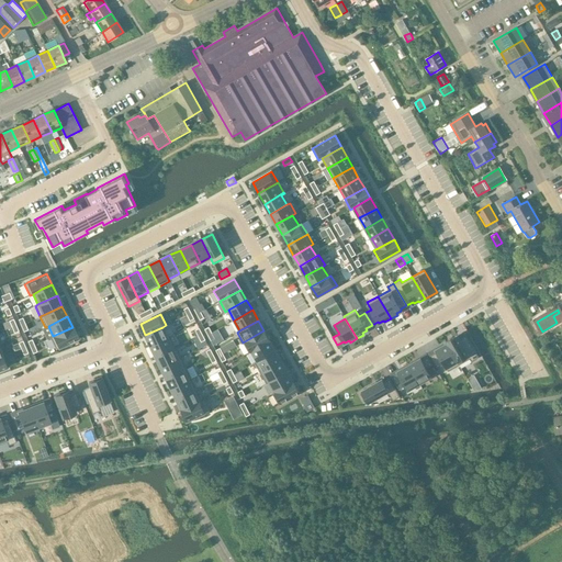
[(53,336),(49,337),(56,349),(78,338),(72,327),(63,332),(53,336)]
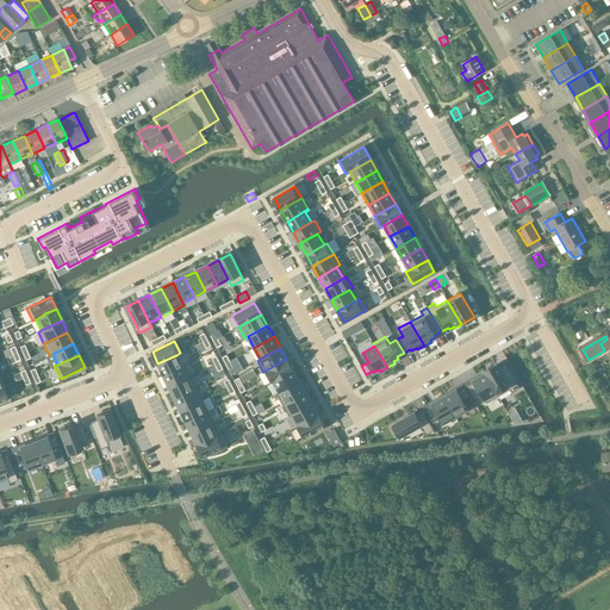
[(176,355),(157,363),(163,375),(182,367),(176,355)]
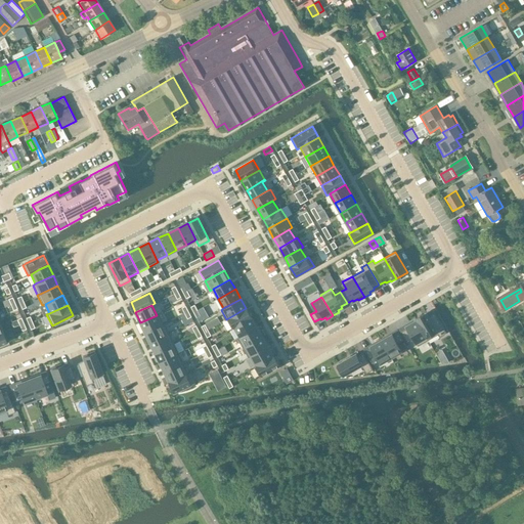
[(246,308),(226,319),(232,329),(235,328),(252,317),(246,308)]
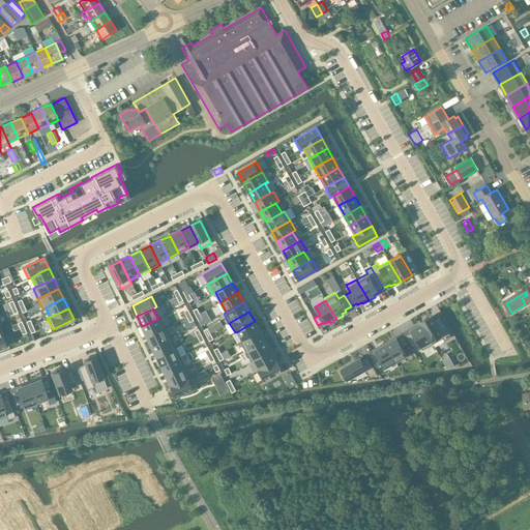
[(431,317),(420,323),(433,344),(443,339),(444,342),(451,337),(439,316),(433,320),(431,317)]
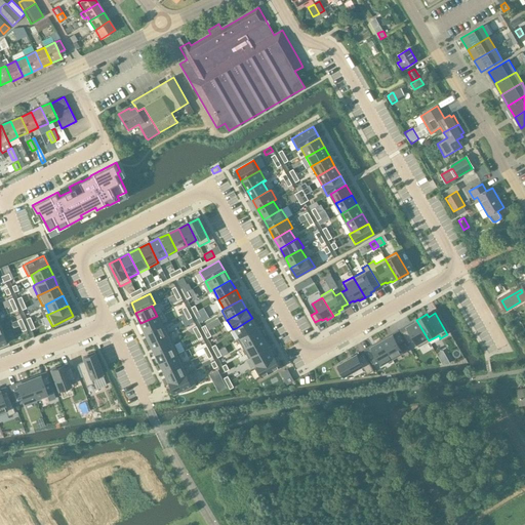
[(157,316),(140,323),(146,333),(162,325),(157,316)]
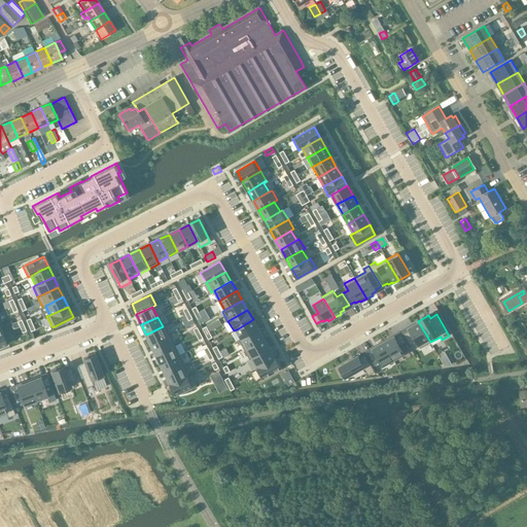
[(253,319),(237,329),(242,339),(258,329),(253,319)]
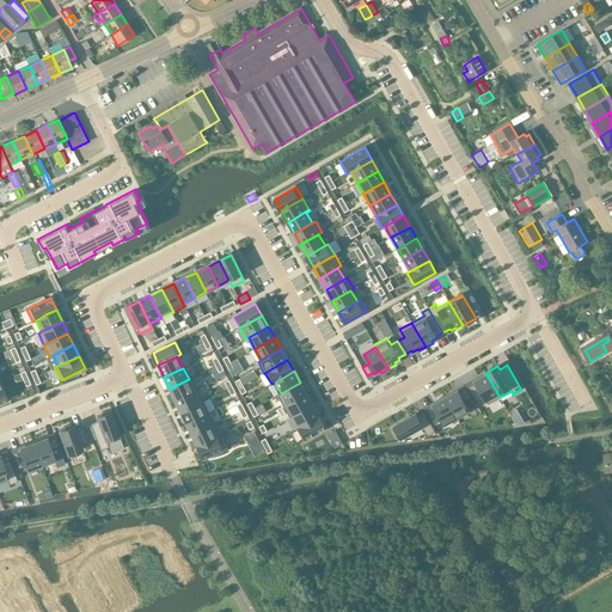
[(476,384),(469,387),(476,401),(483,397),(488,404),(500,397),(485,373),(478,377),(479,379),(475,381),(476,384)]
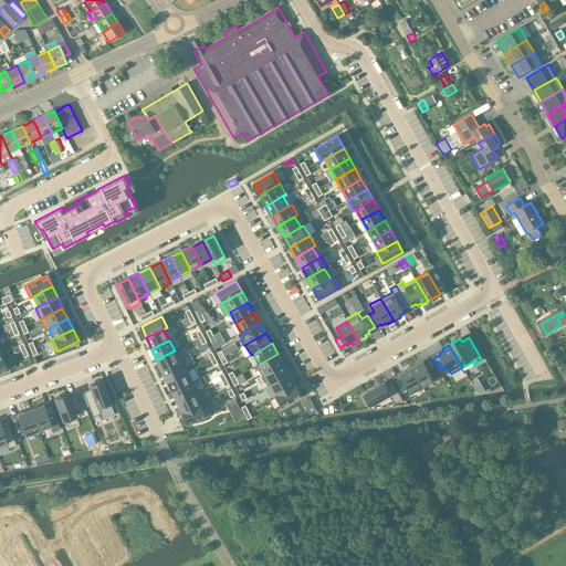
[(175,350),(157,359),(163,370),(182,360),(177,349),(175,350)]
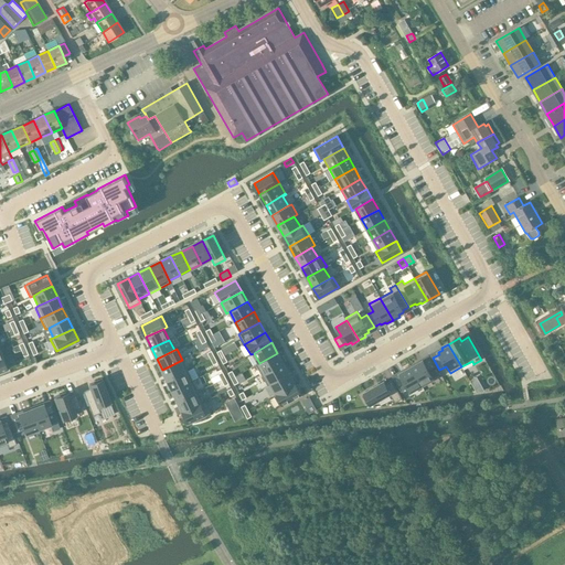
[(277,353),(259,363),(265,374),(283,363),(277,353)]
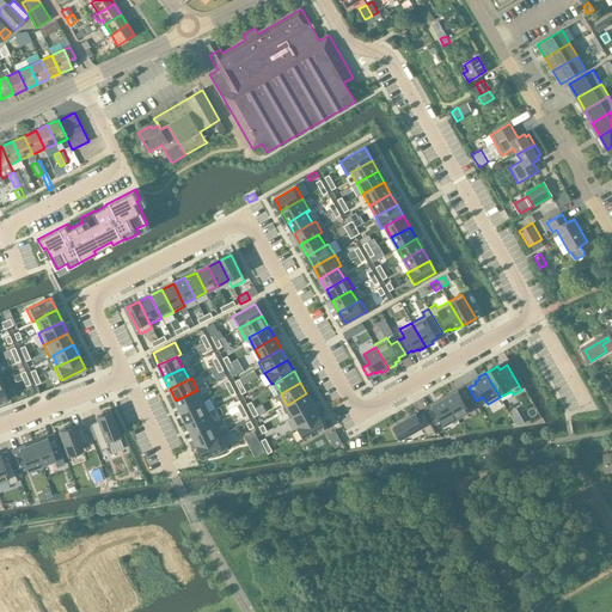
[(452,392),(444,397),(457,418),(469,411),(464,402),(471,397),(466,389),(458,393),(457,391),(452,393),(452,392)]
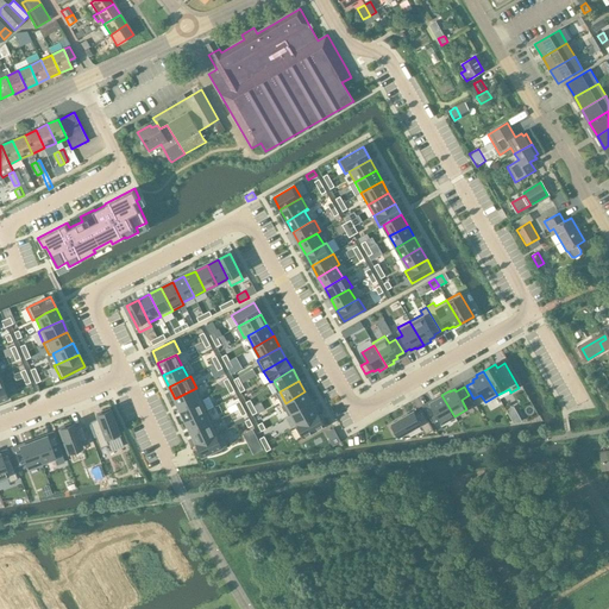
[(196,388),(175,399),(180,409),(202,399),(196,388)]
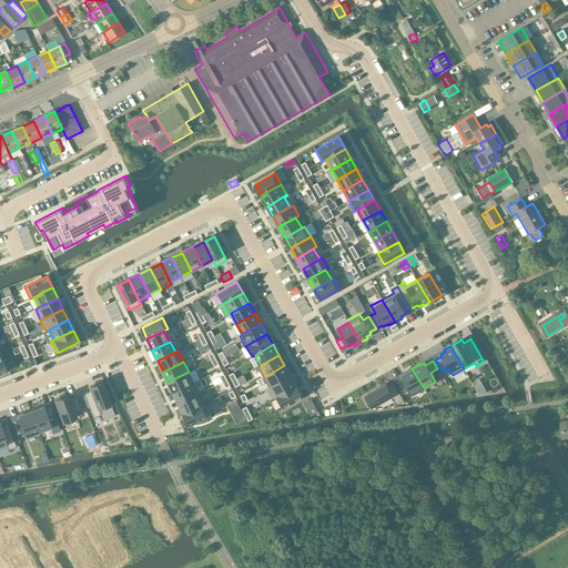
[(266,376),(263,377),(270,388),(272,386),(291,376),(284,365),(266,376)]
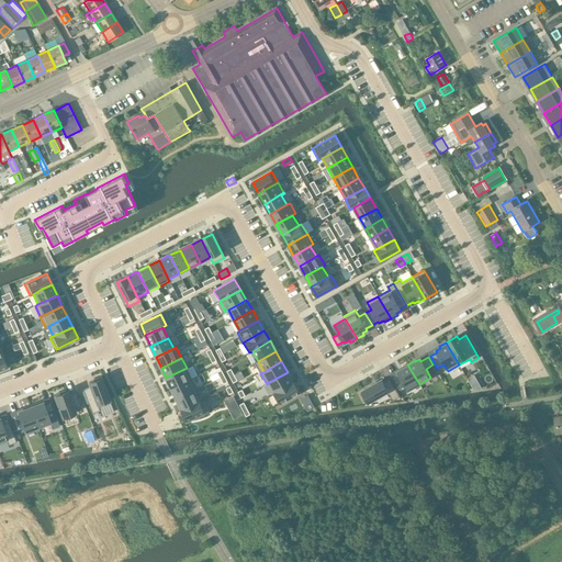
[(398,374),(392,378),(396,385),(403,382),(408,391),(419,384),(407,364),(401,368),(402,370),(397,372),(398,373),(398,374)]
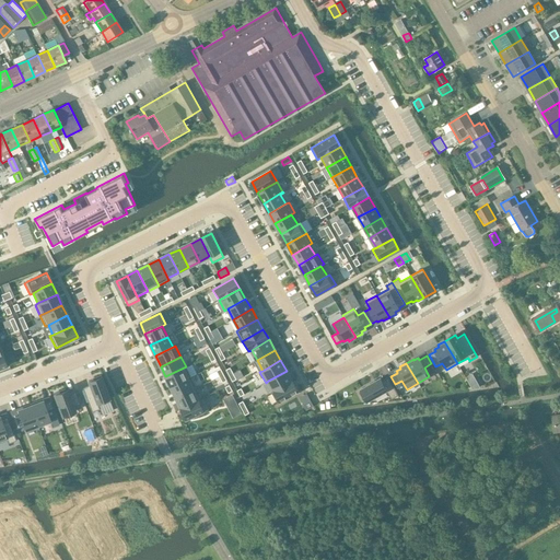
[(186,366),(165,376),(171,387),(191,377),(186,366)]
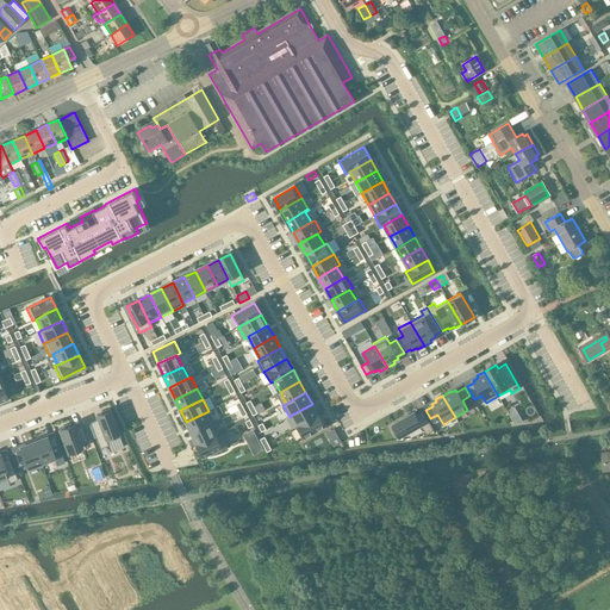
[(312,404),(292,415),(299,425),(318,415),(312,404)]
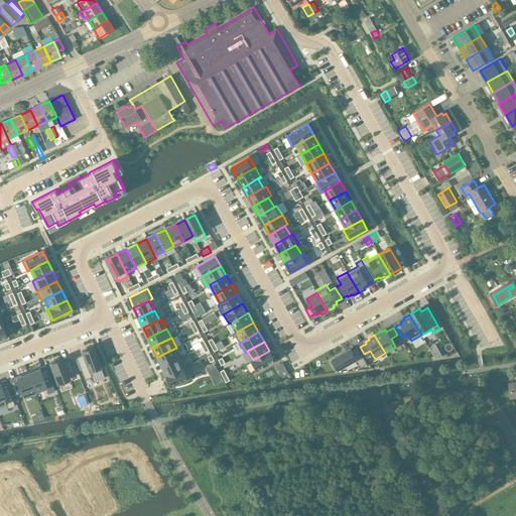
[(81,356),(74,359),(82,381),(89,378),(87,373),(100,367),(92,346),(85,349),(86,351),(79,353),(81,356)]
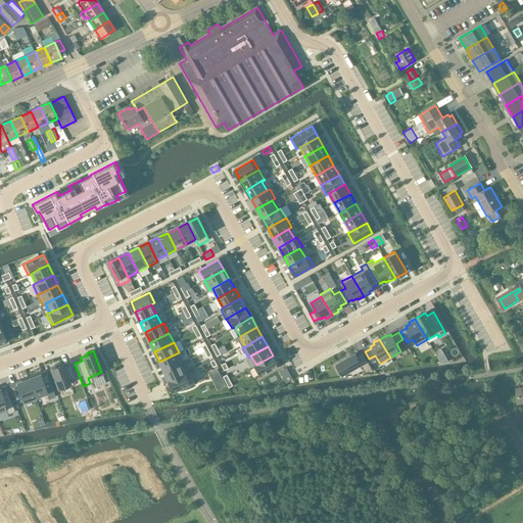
[(179,352),(159,362),(164,372),(183,363),(179,352)]
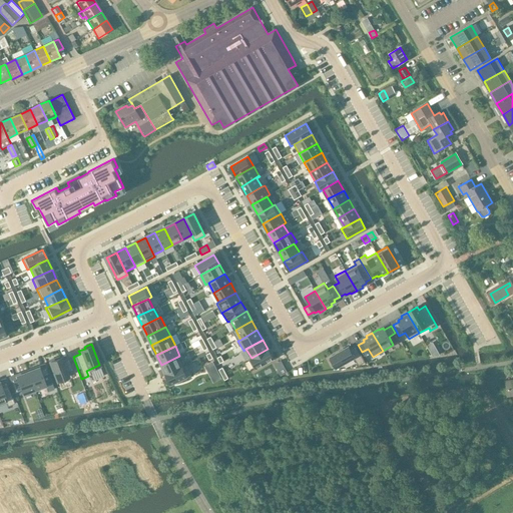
[(332,359),(330,360),(334,367),(335,366),(337,368),(354,358),(359,366),(365,362),(356,346),(350,350),(348,347),(331,357),(332,359)]
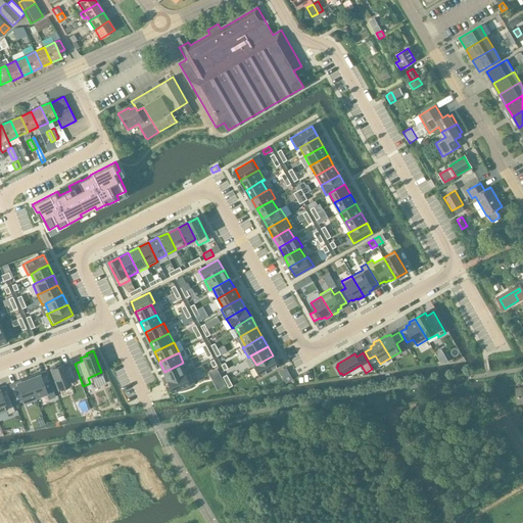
[(256,365),(253,367),(259,377),(279,366),(273,355),(256,365)]
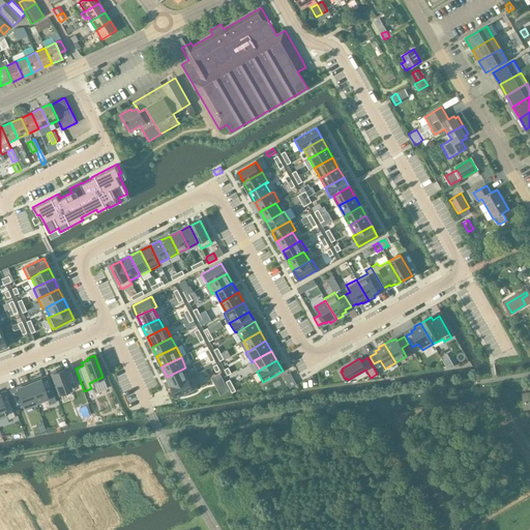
[(185,367),(167,377),(171,386),(190,377),(185,367)]
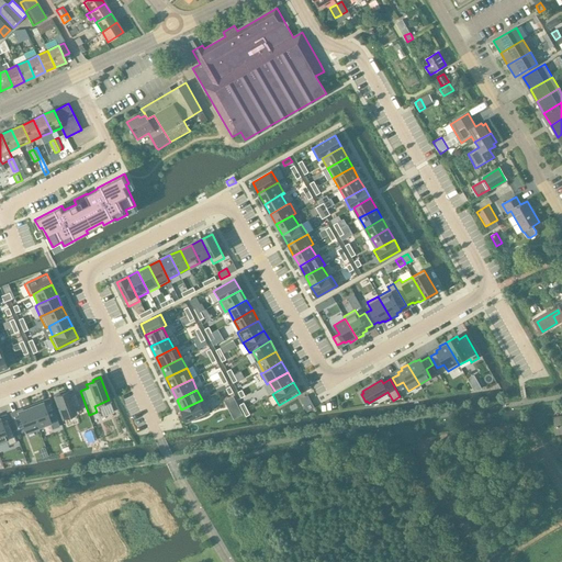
[(62,392),(54,395),(63,418),(75,413),(74,408),(80,406),(76,392),(68,395),(67,392),(62,393),(62,392)]
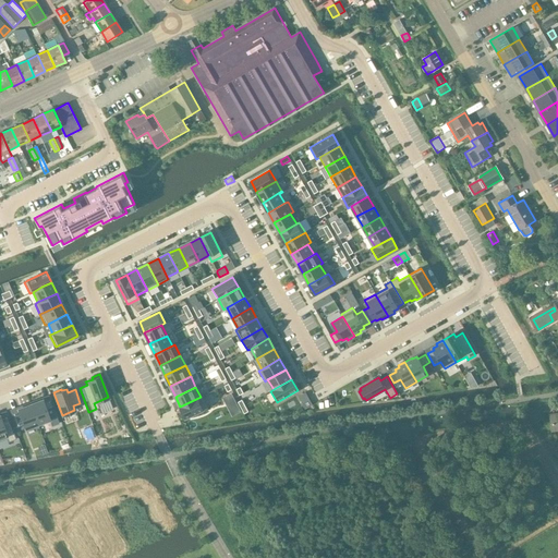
[(231,393),(223,398),(227,403),(234,400),(231,393)]
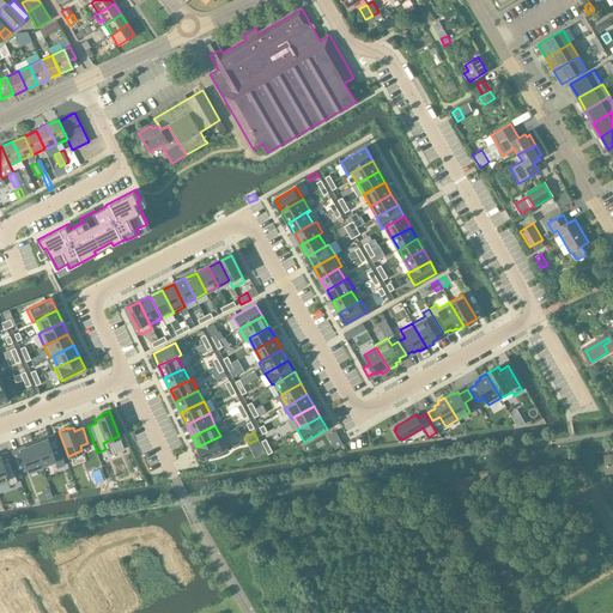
[(220,436),(198,447),(204,460),(230,447),(224,435),(220,436)]
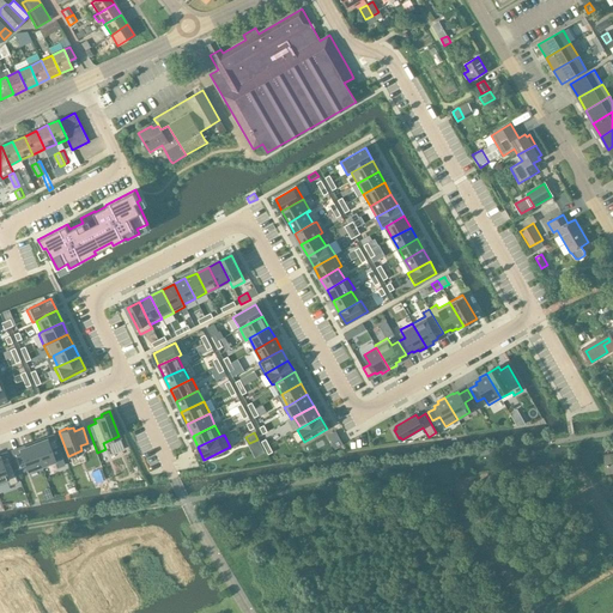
[(46,439),(32,444),(41,466),(54,461),(50,450),(58,448),(54,438),(47,442),(46,439)]
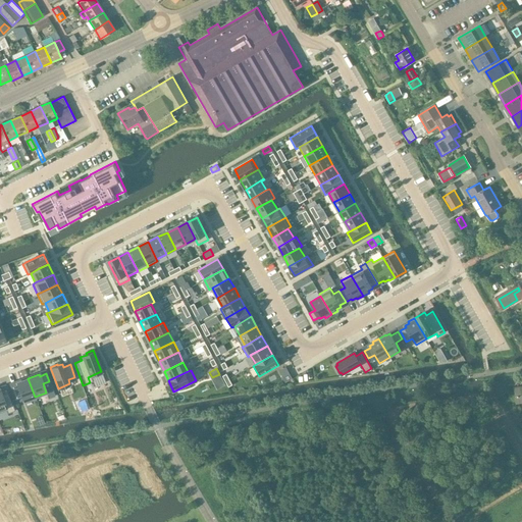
[(289,375),(280,379),(282,385),(292,380),(289,375)]
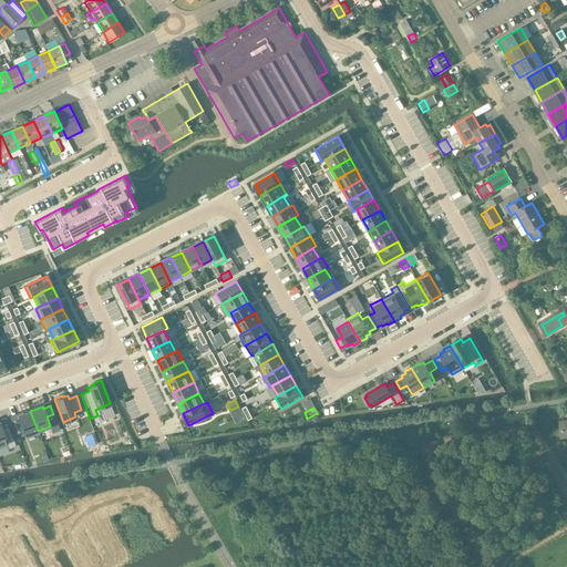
[(19,418),(12,420),(18,433),(24,431),(26,435),(38,431),(30,410),(22,412),(23,414),(19,416),(19,418)]
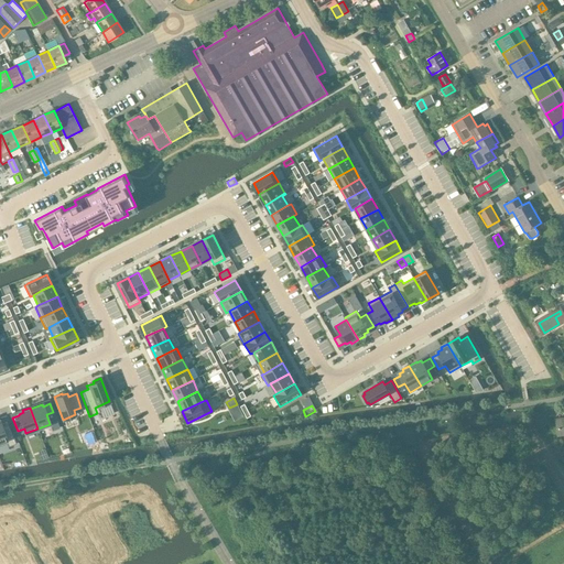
[(0,442),(2,442),(4,447),(14,443),(6,420),(0,422),(0,442)]
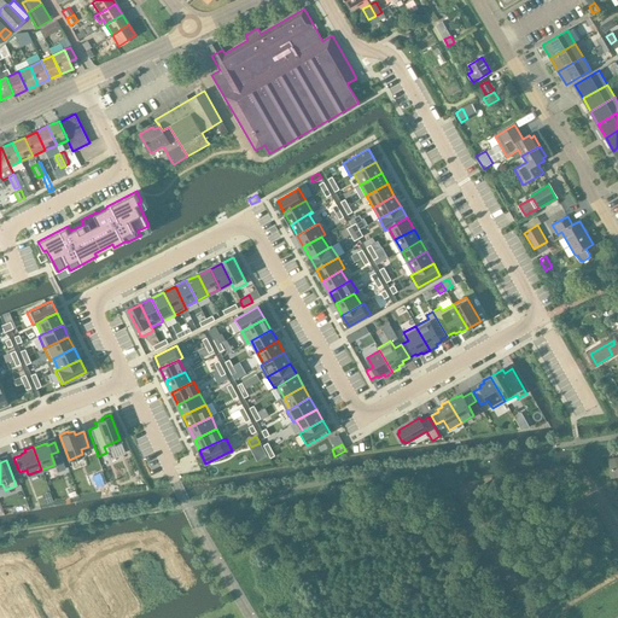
[(106,482),(101,471),(92,474),(95,487),(106,482)]
